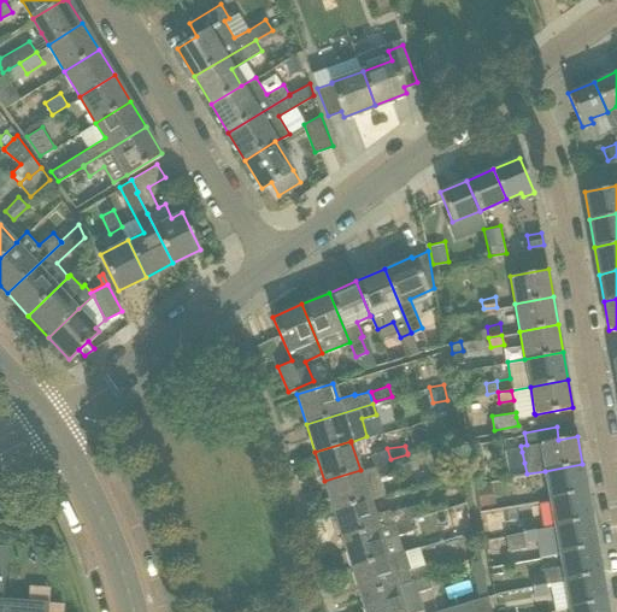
[(375,465),(391,460),(387,448),(371,454),(375,465)]
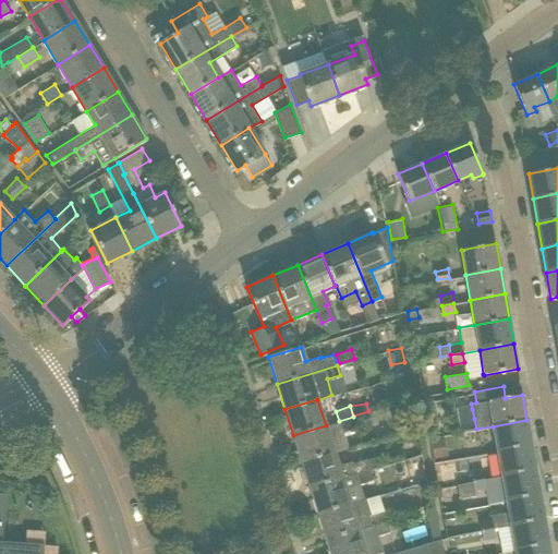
[(405,410),(392,413),(397,431),(410,428),(405,410)]
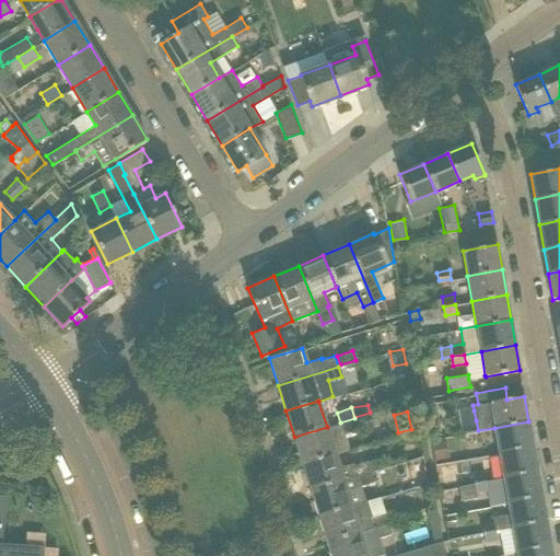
[(302,463),(335,453),(350,449),(346,433),(359,429),(354,418),(340,423),(327,427),(294,437),(302,463)]
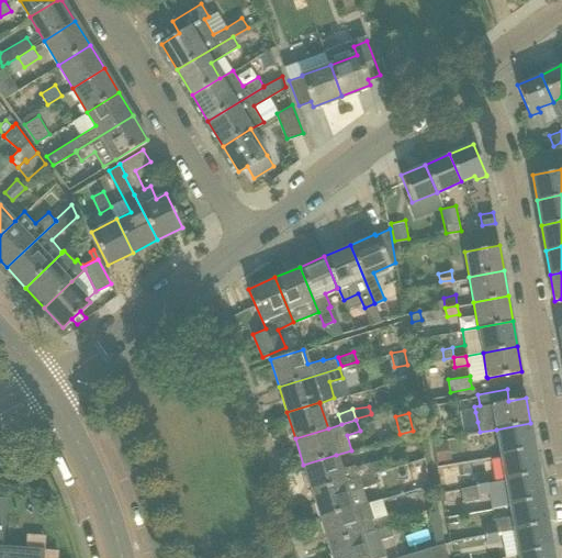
[(535,448),(530,423),(496,430),(502,454),(535,448)]
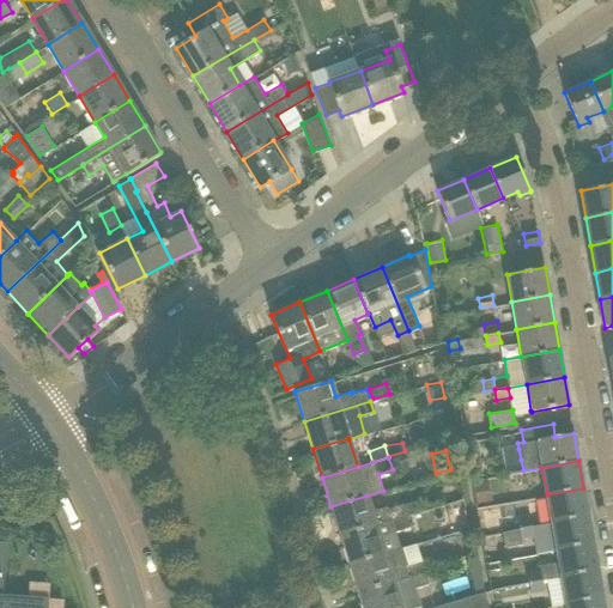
[(477,502),(492,499),(489,480),(473,482),(477,502)]
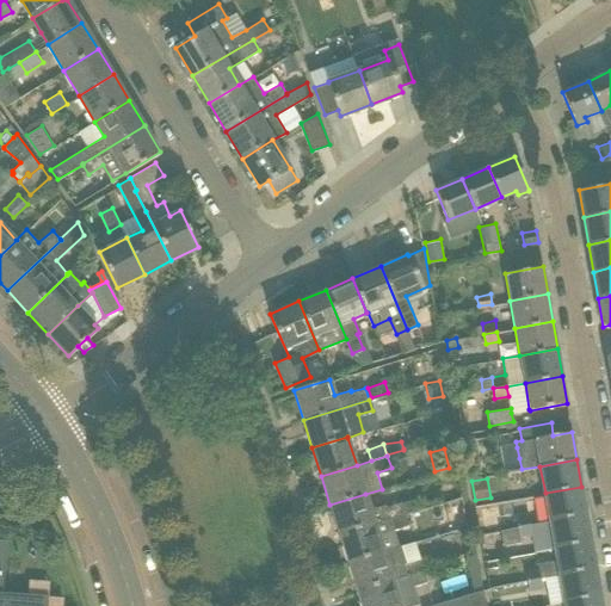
[(545,493),(550,519),(550,520),(586,514),(581,487),(545,493)]
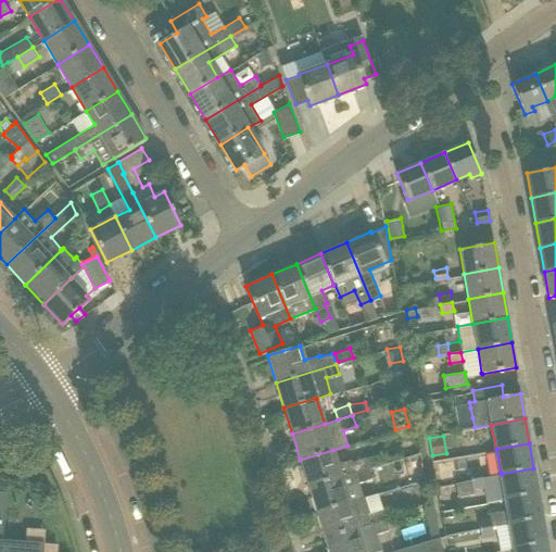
[(352,459),(337,463),(332,450),(300,460),(308,485),(368,466),(365,456),(352,461),(352,459)]
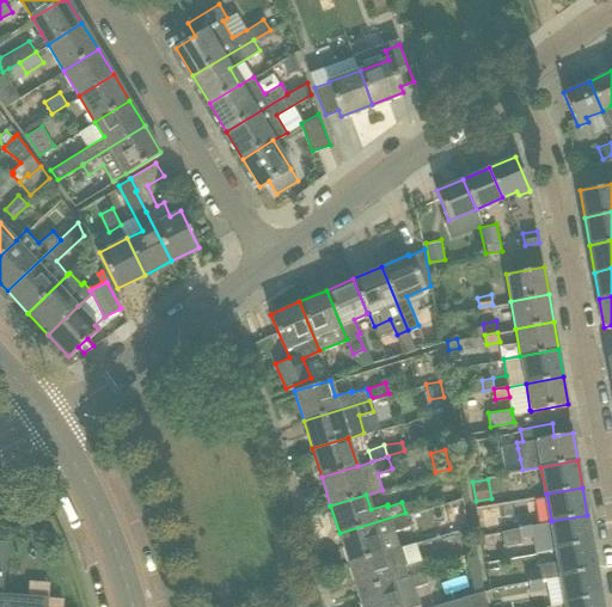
[(421,509),(417,497),(402,502),(405,513),(421,509)]
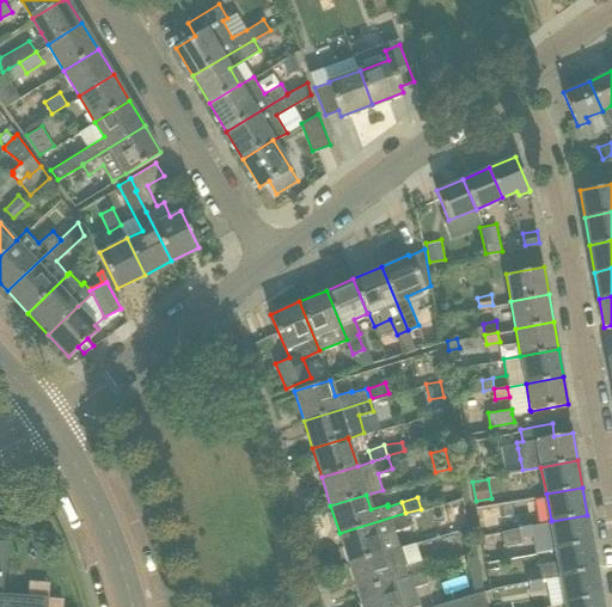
[(348,562),(384,551),(379,535),(395,531),(409,525),(405,513),(340,533),(348,562)]
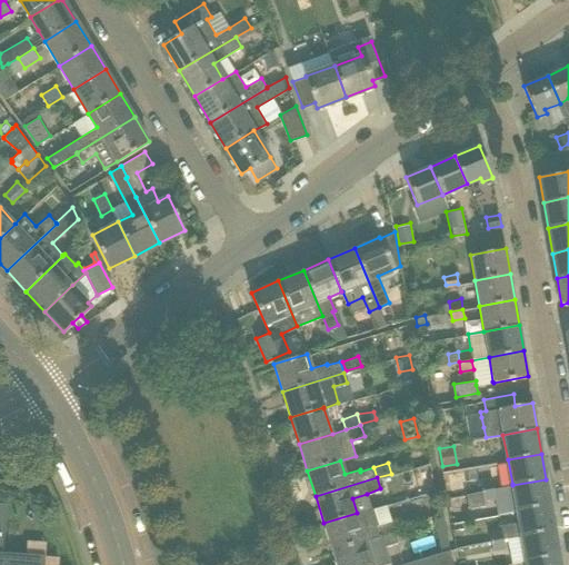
[(480,481),(482,491),(493,488),(492,478),(480,481)]
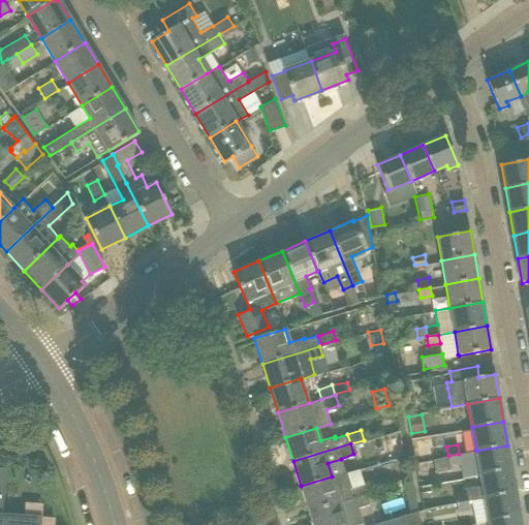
[(507,445),(476,451),(480,474),(511,468),(507,445)]
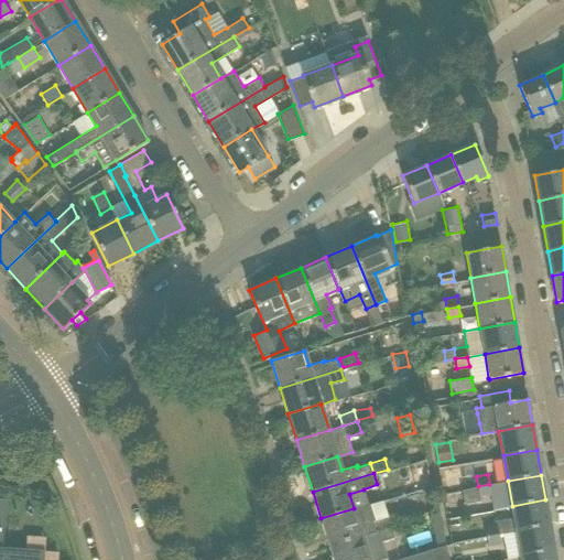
[(491,494),(489,484),(478,486),(479,495),(490,494),(491,494)]
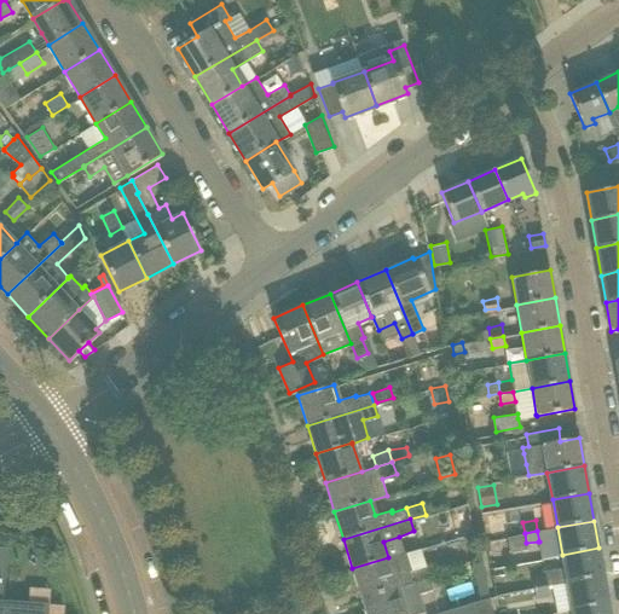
[(526,543),(525,533),(507,536),(510,551),(526,548),(526,543)]
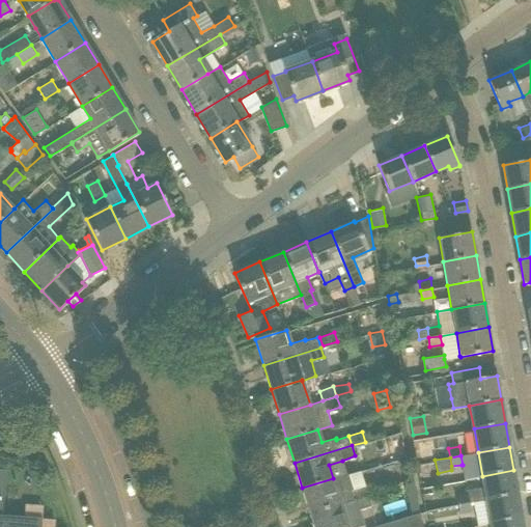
[(0,526),(40,526),(42,518),(3,515),(6,469),(0,468),(0,526)]
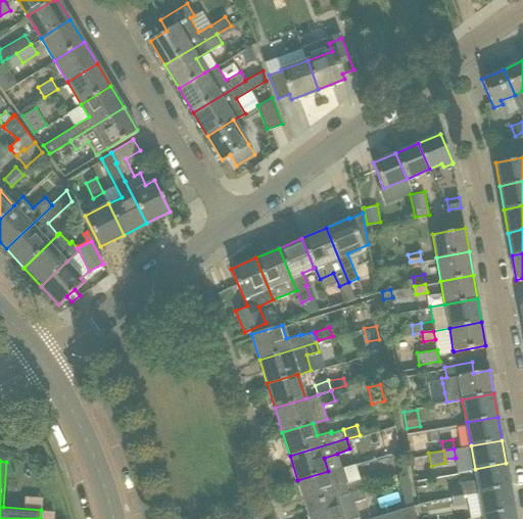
[(399,476),(408,474),(406,461),(397,474),(398,476),(399,476)]
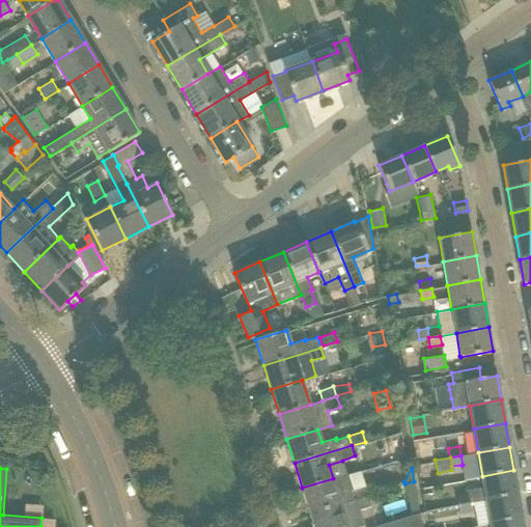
[(470,502),(486,499),(518,494),(513,470),(482,476),(484,486),(467,489),(468,492),(456,494),(458,503),(470,502)]
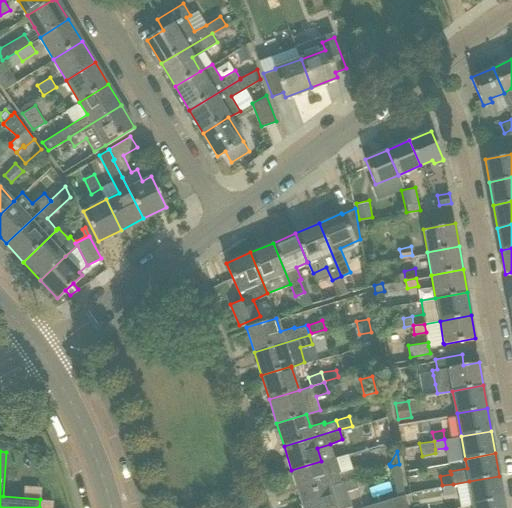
[(299,494),(354,477),(362,474),(359,465),(340,471),(335,456),(321,461),(291,470),(299,494)]
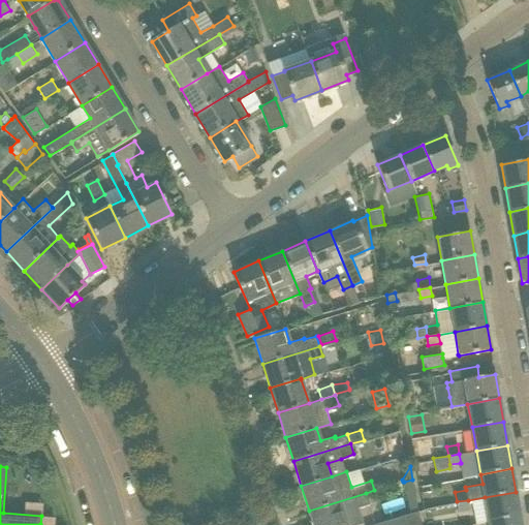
[(411,511),(417,508),(412,480),(404,482),(411,511)]
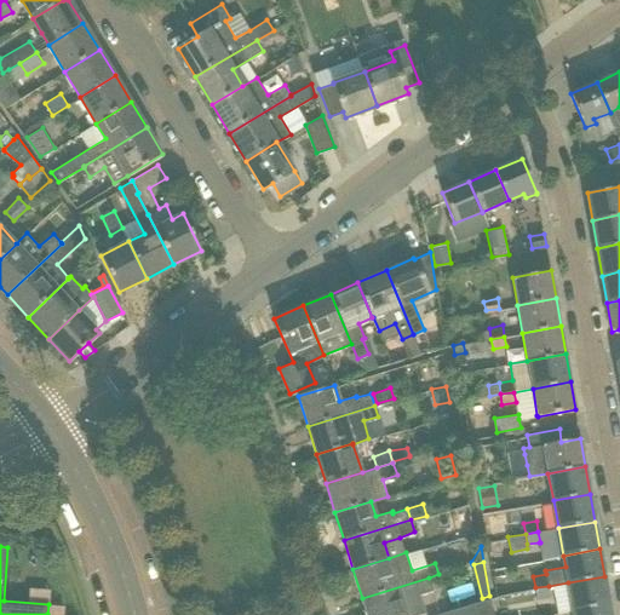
[(604,576),(568,582),(573,610),(610,604),(604,576)]
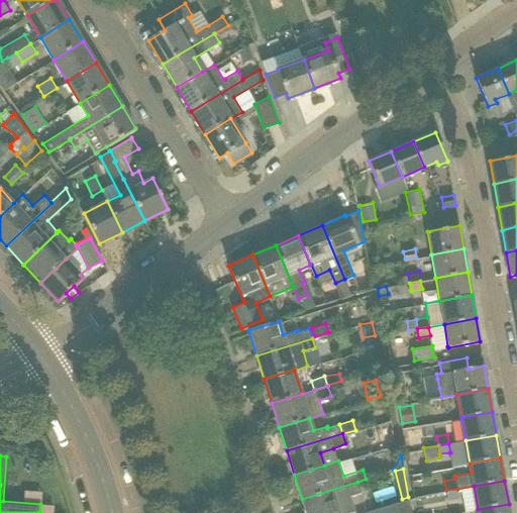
[(302,499),(305,512),(344,512),(354,510),(350,495),(360,491),(357,482),(302,499)]
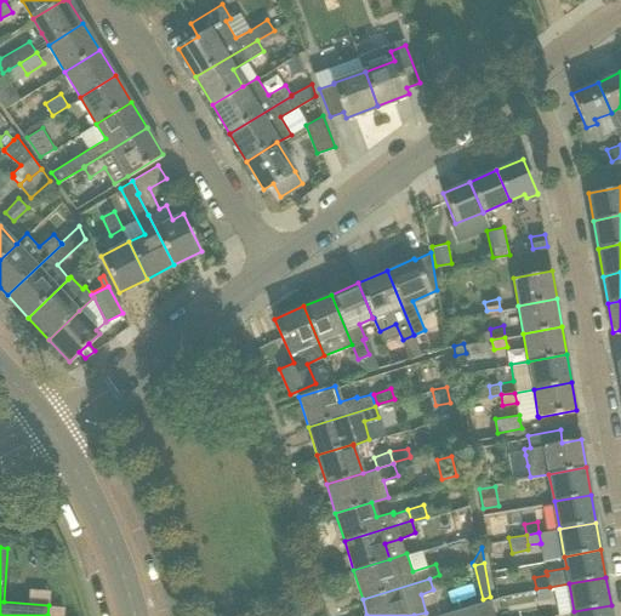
[(550,587),(536,588),(539,599),(551,597),(550,587)]
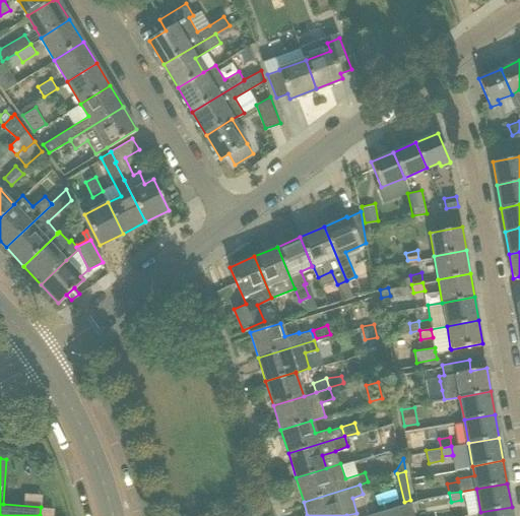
[(404,504),(396,506),(399,515),(413,515),(410,500),(404,502),(404,504)]
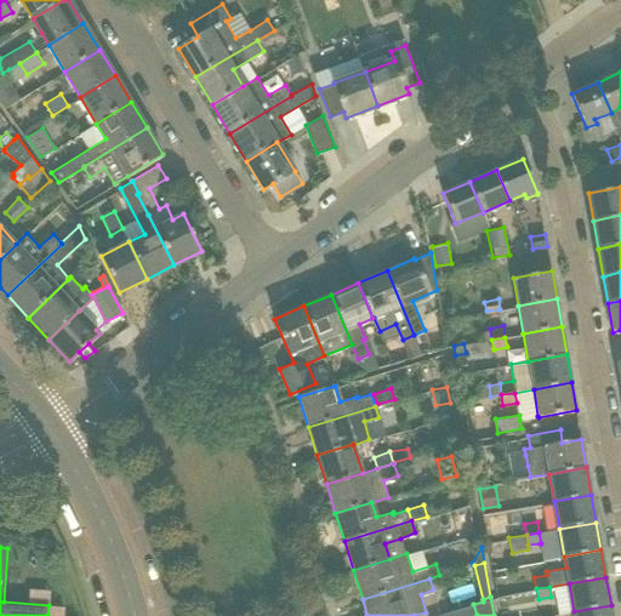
[(477,615),(473,604),(459,608),(461,615),(477,615)]
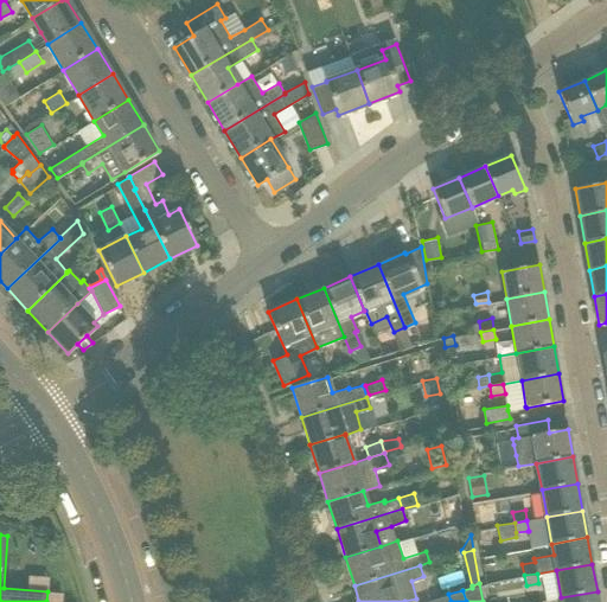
[(561,601),(599,601),(598,591),(561,597),(561,601)]
